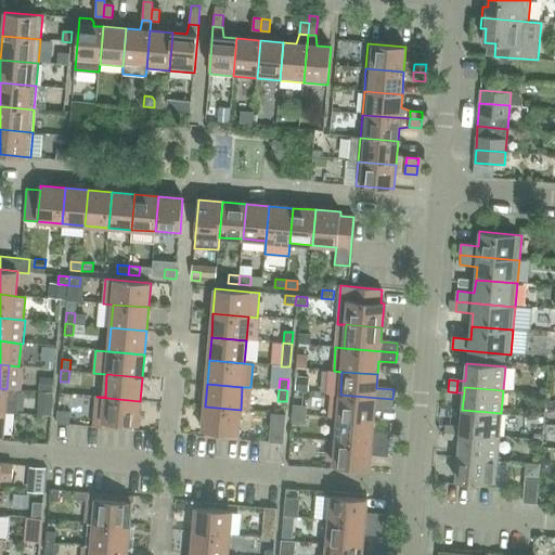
[(340,395),(338,418),(373,421),(374,408),(391,409),(392,399),(340,395)]
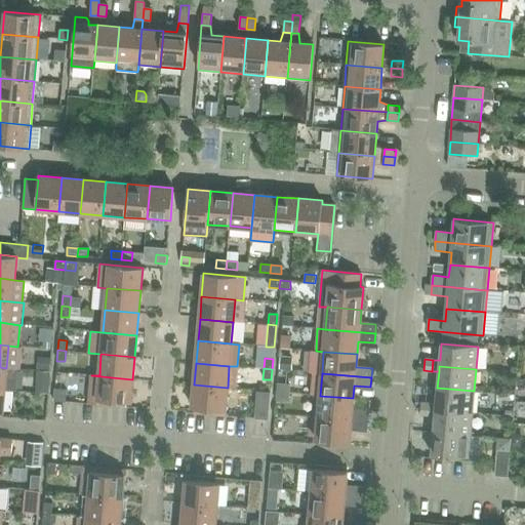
[(132,379),(91,375),(88,404),(125,407),(126,402),(130,402),(132,379)]
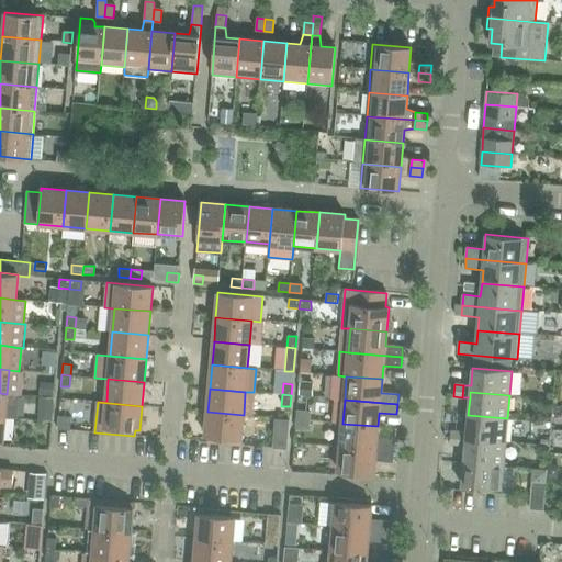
[(244,415),(208,412),(205,437),(210,437),(209,442),(240,446),(244,415)]
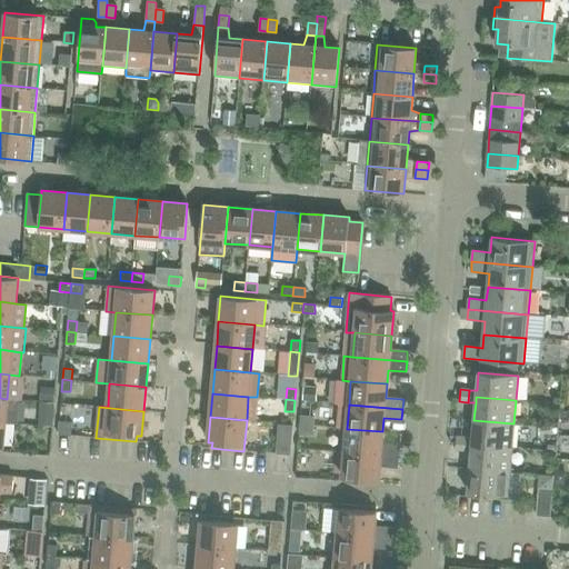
[(472,445),(511,448),(513,423),(473,420),(472,438),(472,445)]
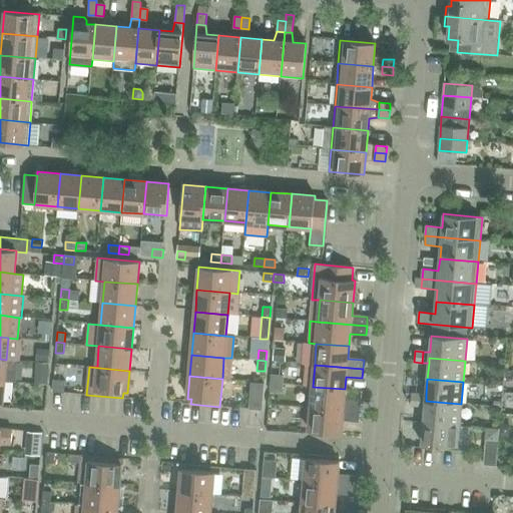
[(53,381),(52,392),(60,393),(61,382),(53,381)]
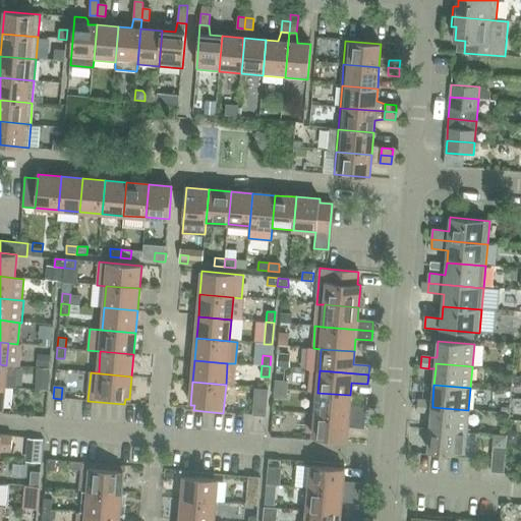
[(254,389),(252,415),(266,416),(268,390),(254,389)]
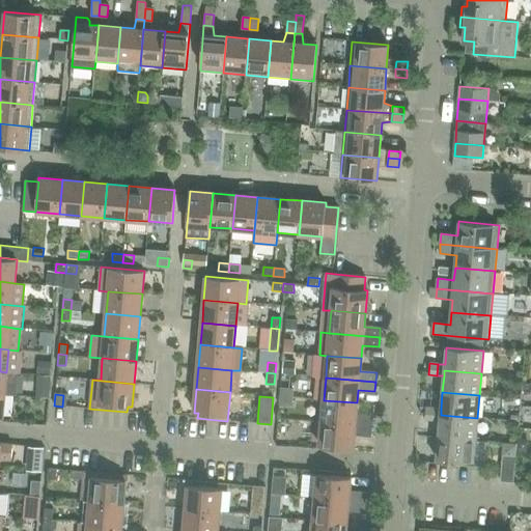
[(324,400),(322,422),(371,426),(372,417),(356,416),(357,402),(324,400)]
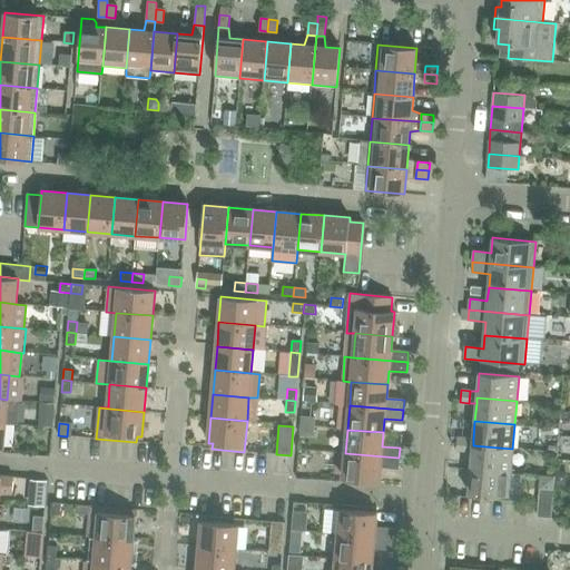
[(465,439),(458,438),(457,450),(464,451),(465,439)]
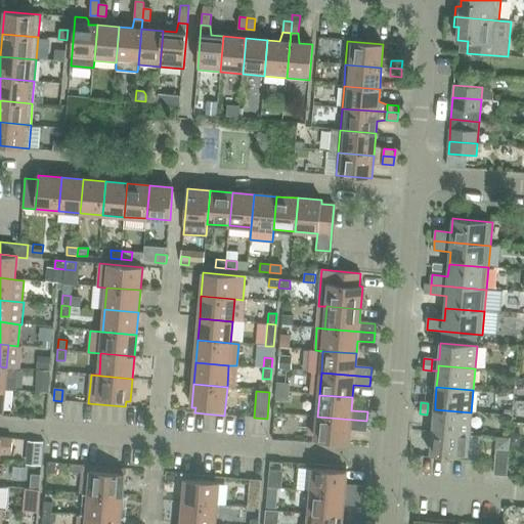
[(434,415),(433,431),(470,435),(471,412),(435,409),(435,403),(428,403),(427,415),(434,415)]
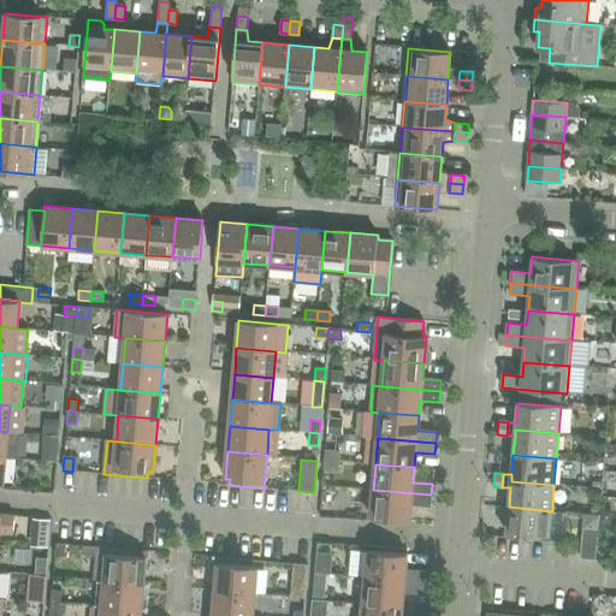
[(431,495),(373,490),(371,517),(410,521),(412,504),(430,505),(431,495)]
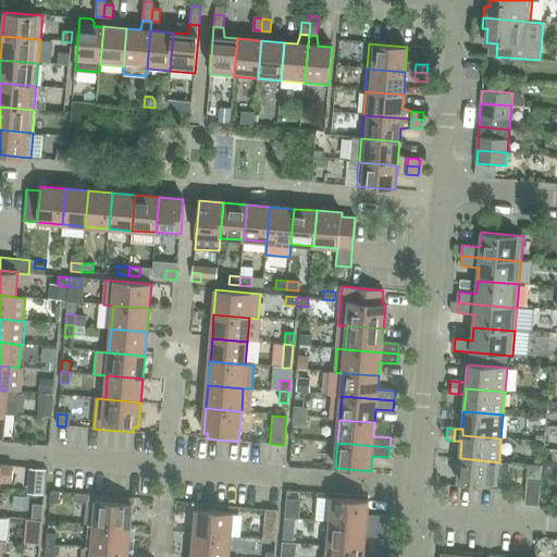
[(499,462),(460,458),(458,483),(497,486),(499,462)]
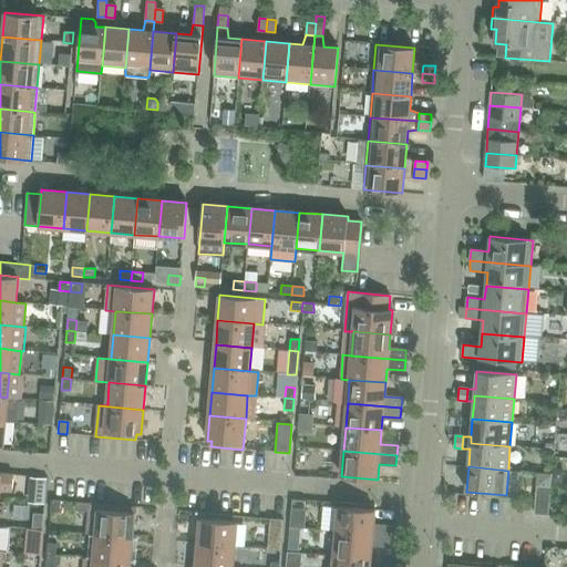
[(534,514),(548,515),(550,487),(537,486),(534,514)]
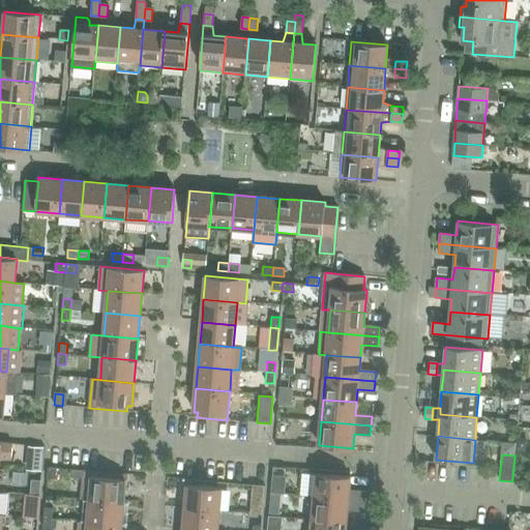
[(48,478),(56,478),(57,468),(49,467),(48,478)]
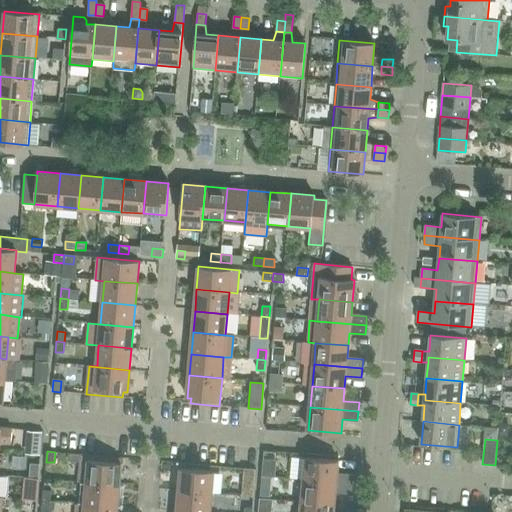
[(78,482),(86,483),(119,486),(121,463),(96,461),(96,456),(80,455),(78,482)]
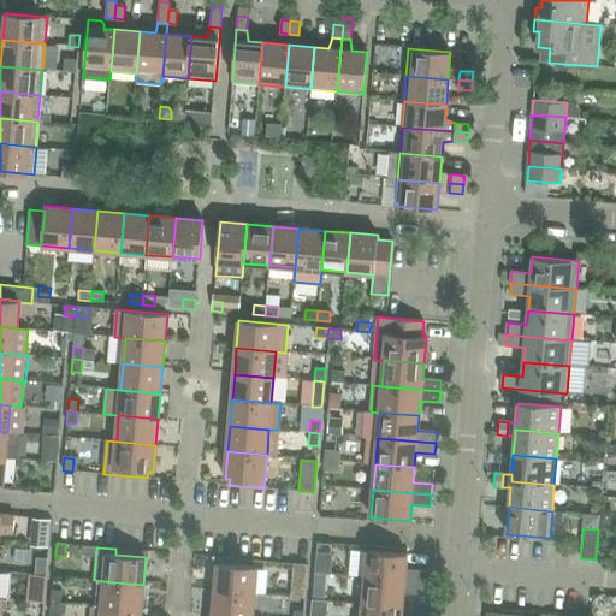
[(365,578),(424,582),(424,572),(406,570),(407,554),(367,550),(365,578)]
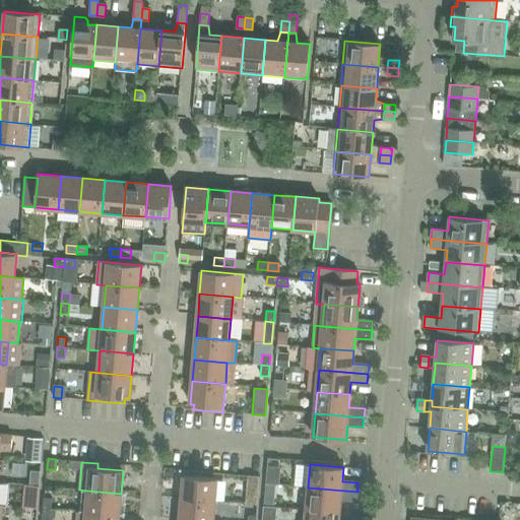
[(216,478),(184,475),(182,499),(214,502),(216,478)]
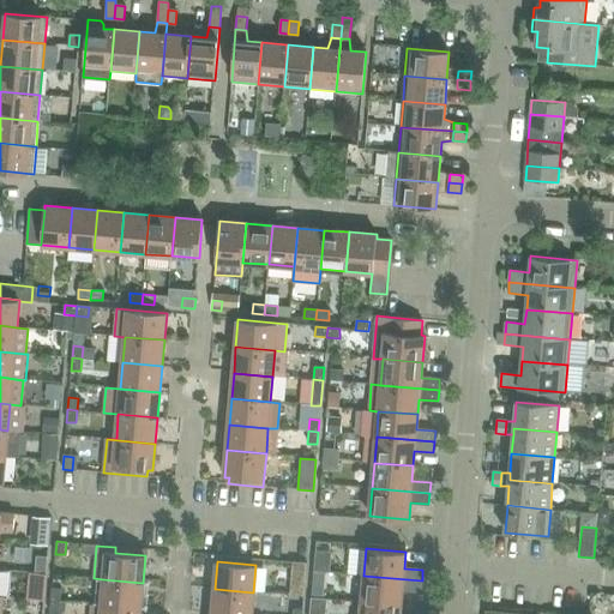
[(292,561),(289,595),(304,596),(307,563),(292,561)]
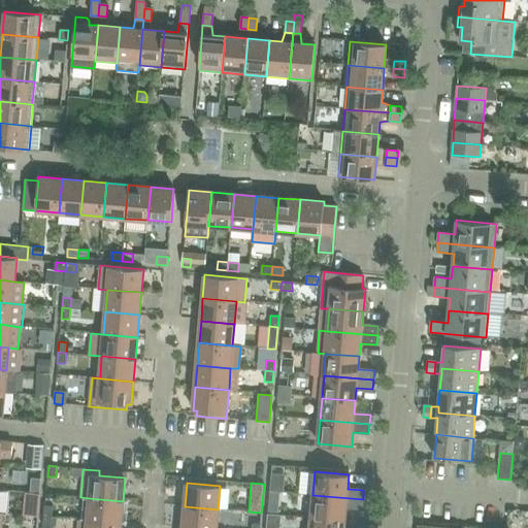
[(363,499),(312,495),(311,518),(344,520),(345,507),(362,508),(363,499)]
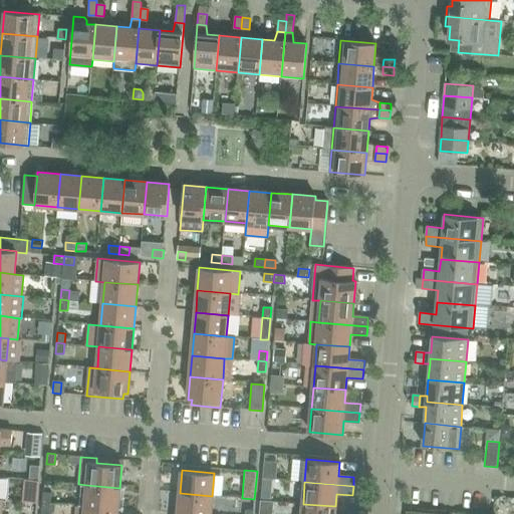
[(119,488),(86,485),(84,506),(117,509),(119,488)]
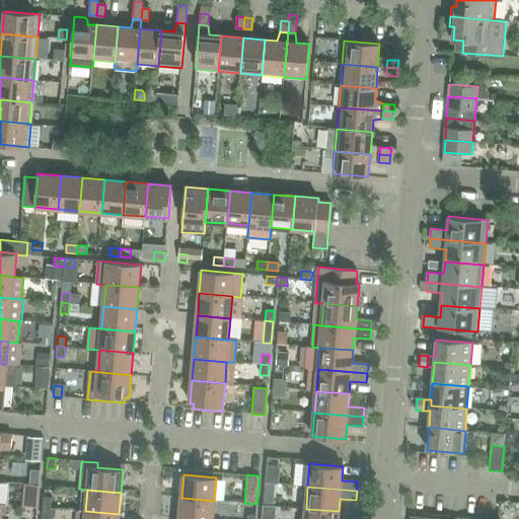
[(44,497),(43,508),(51,508),(52,498),(44,497)]
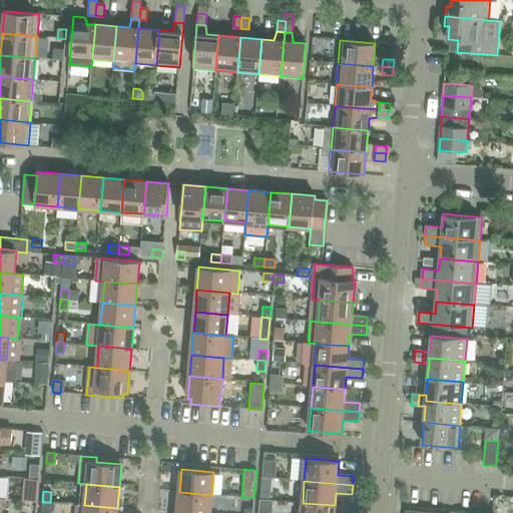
[(209,512),(211,495),(179,492),(176,512),(209,512)]
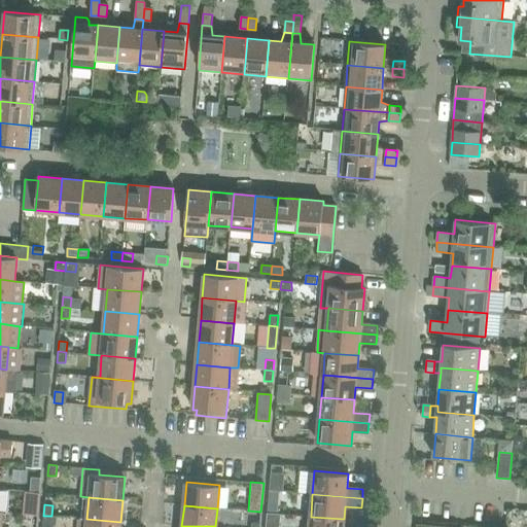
[(43,516),(43,526),(51,526),(51,516),(43,516)]
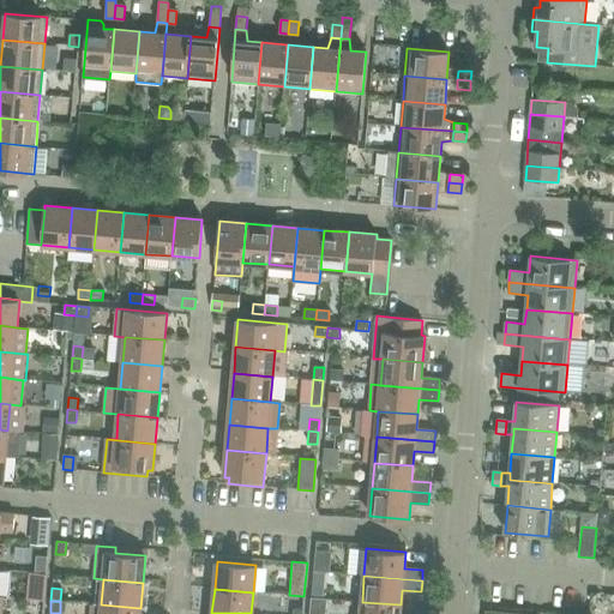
[(362,602),(360,613),(399,613),(401,605),(362,602)]
